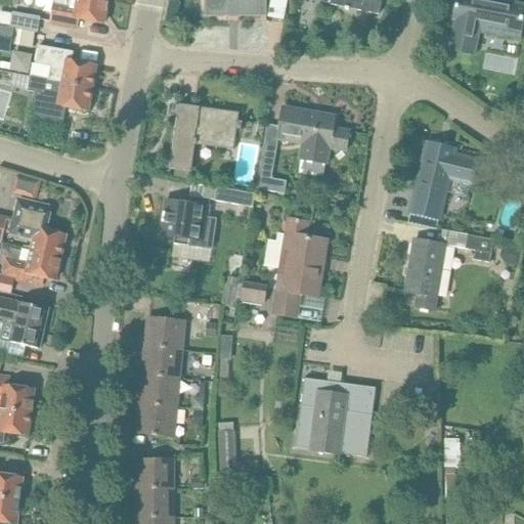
[(53,0),(50,24),(78,29),(79,19),(103,25),(107,1),(100,0),(53,0)]
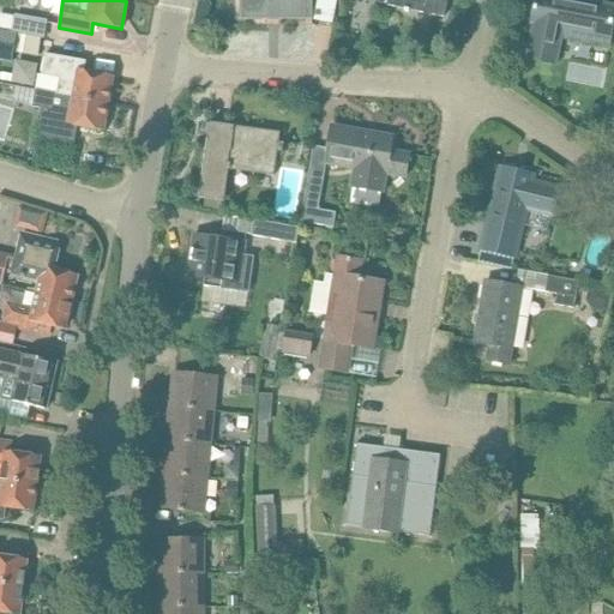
[(239,0),(240,20),(312,19),(311,0),(239,0)]
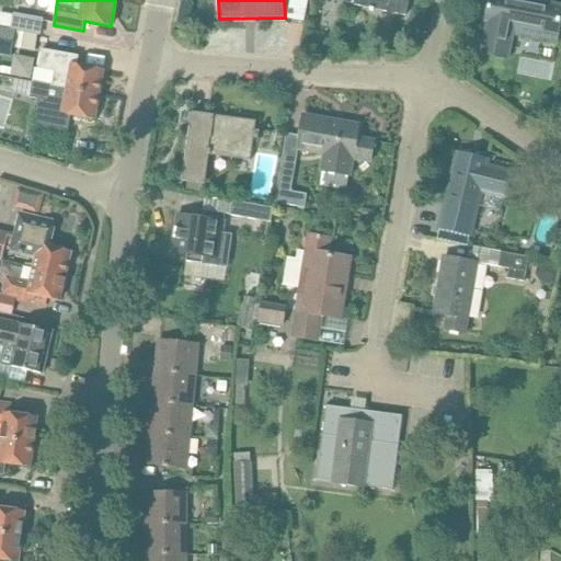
[(405,15),(409,0),(355,0),(354,3),(405,15)]
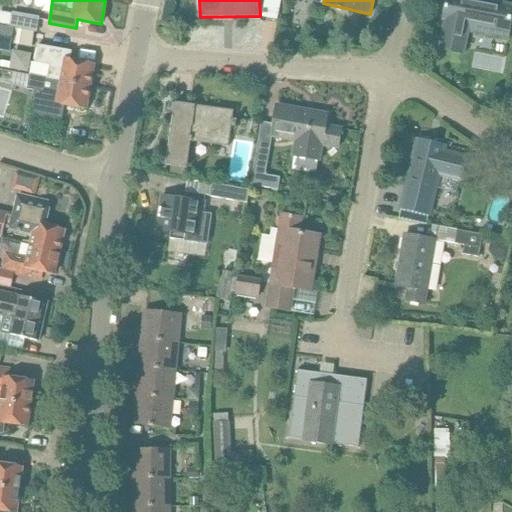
[(511,14),(511,6),(478,0),(446,0),(443,20),(445,21),(439,49),(462,54),(469,22),(479,25),(478,27),(507,33),(507,35),(508,35),(511,14)]
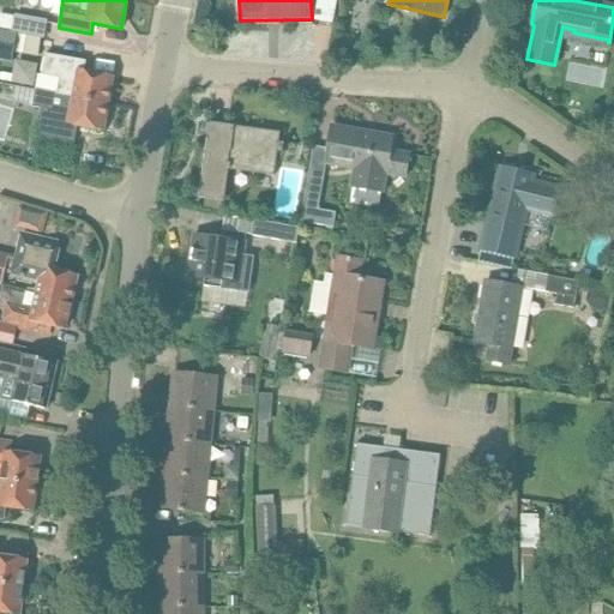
[(16,35),(42,38),(44,22),(14,17),(11,34),(16,35)]
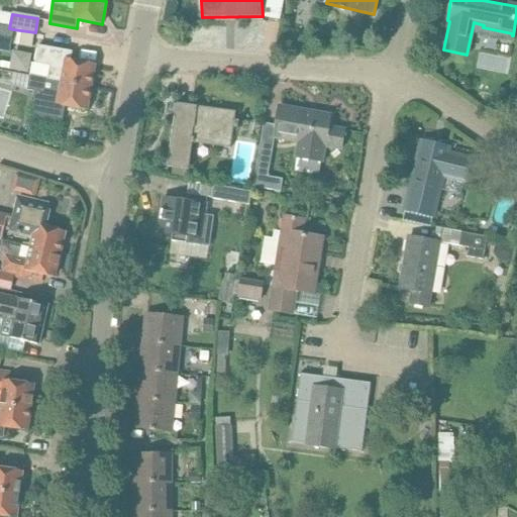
[(9,28),(0,26),(0,48),(10,50),(13,29),(9,28)]
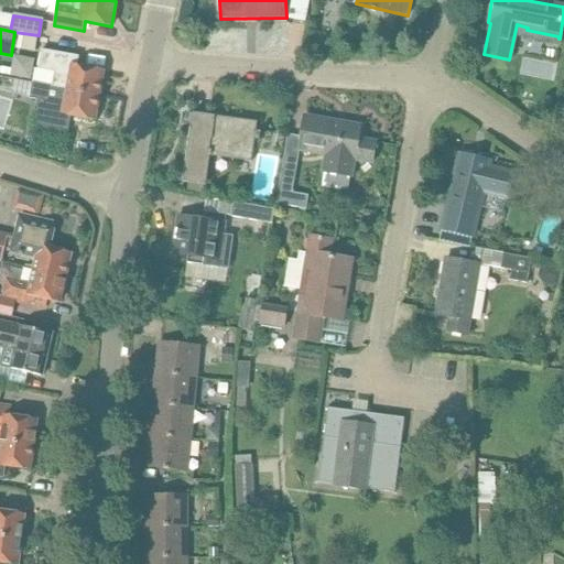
[(33,84),(98,96),(104,71),(77,65),(78,56),(41,50),(38,69),(35,69),(33,84)]
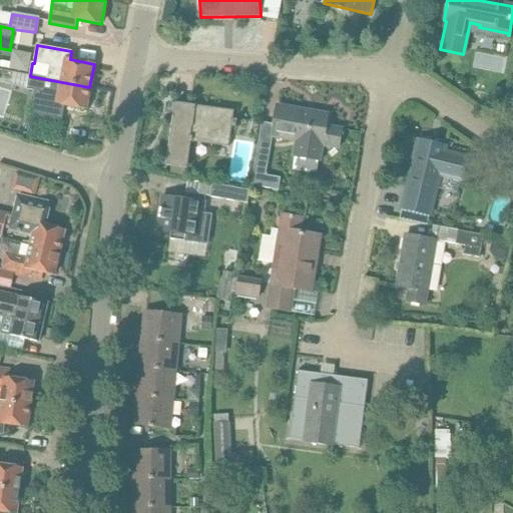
[(34,90),(29,115),(61,120),(64,106),(85,109),(89,87),(30,76),(27,89),(34,90)]
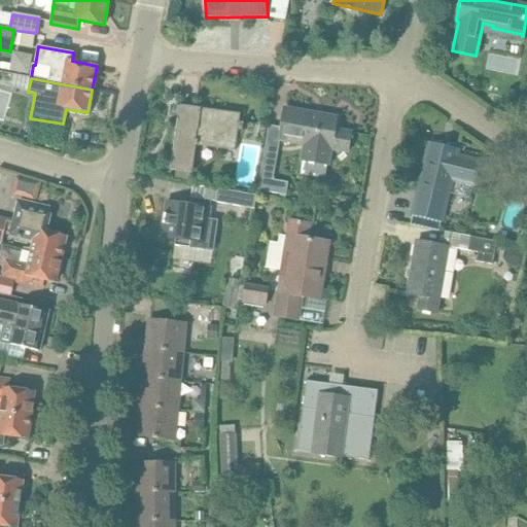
[(240,113),(179,105),(171,170),(192,173),(196,146),(235,151),(240,113)]
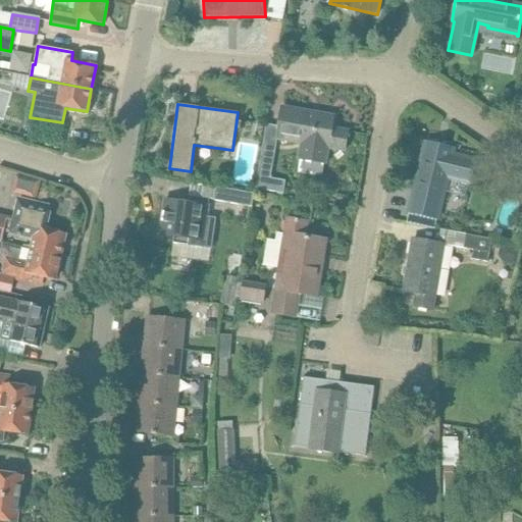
[(281,108),(276,139),(301,143),(298,159),(326,163),(328,148),(345,150),(348,132),(331,129),(333,116),(281,108)]
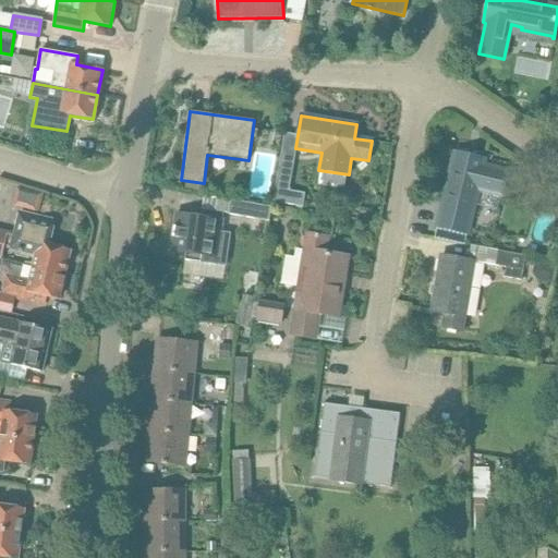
[(452,158),(436,227),(437,227),(466,234),(474,202),(477,190),(499,195),(501,195),(507,171),(483,166),(485,158),(470,155),(455,152),(452,158)]
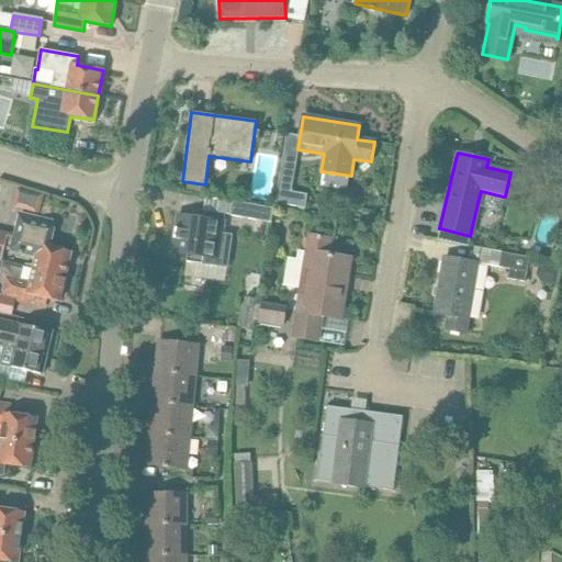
[(295,163),(281,160),(277,189),(273,203),(304,209),(306,194),(290,192),(295,163)]
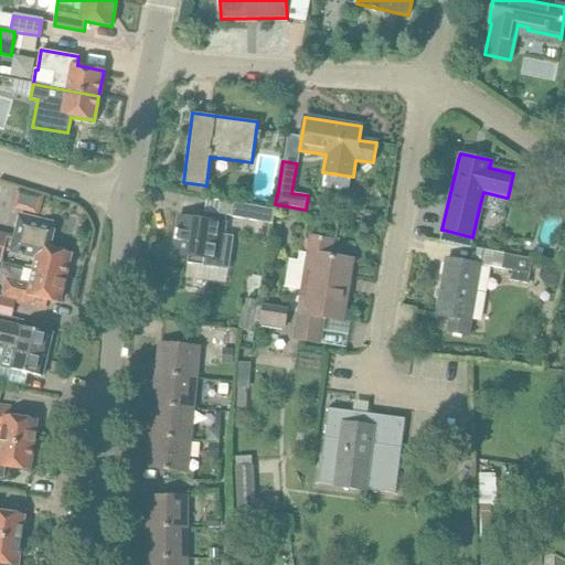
[(18,192),(13,210),(38,215),(42,198),(18,192)]
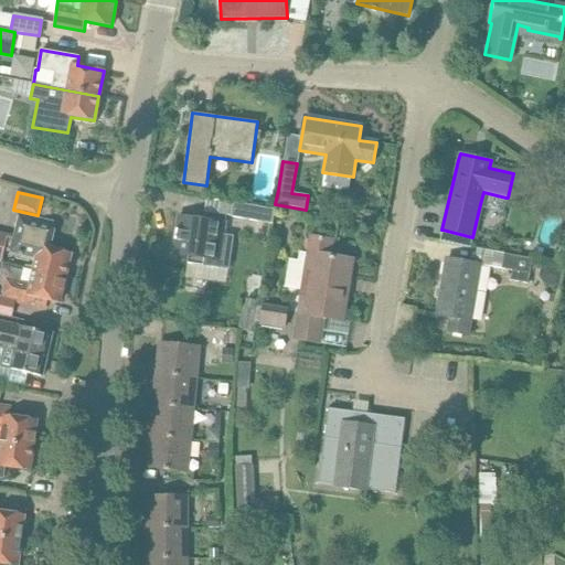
[(272,225),(275,210),(233,202),(231,219),(272,225)]
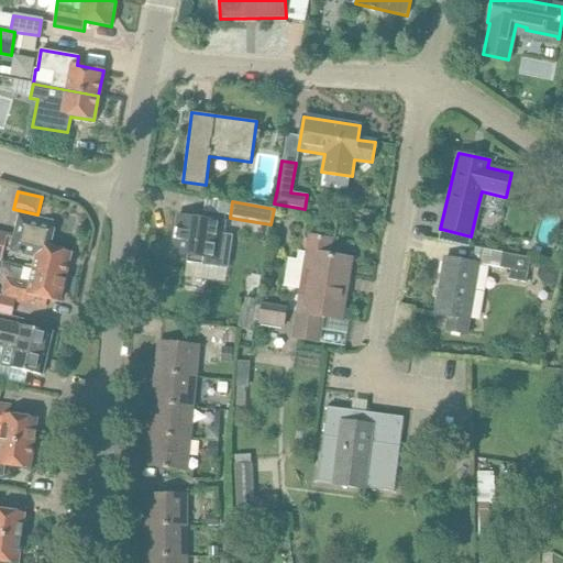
[(0,233),(0,261),(3,262),(6,251),(12,252),(36,257),(33,271),(65,277),(70,253),(44,246),(50,222),(21,216),(15,238),(0,233)]
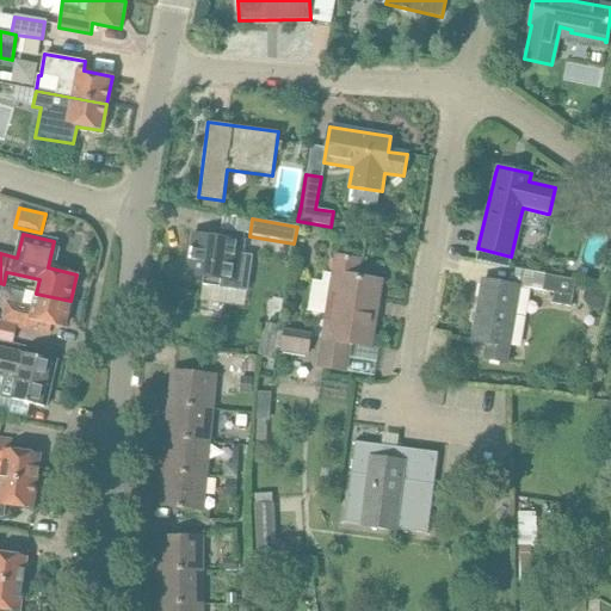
[(192,235),(187,275),(204,277),(203,285),(220,288),(246,292),(247,292),(253,257),(242,254),(244,242),(223,239),(192,235)]
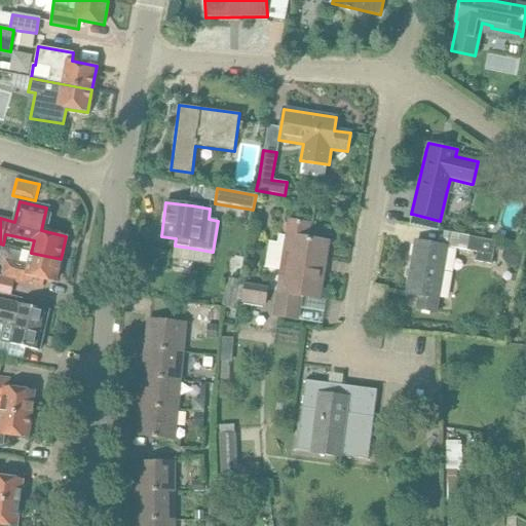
[(291,237),(283,293),(277,292),(273,316),(297,321),(301,296),(317,299),(327,242),(306,238),(308,224),(289,220),(286,236),(291,237)]
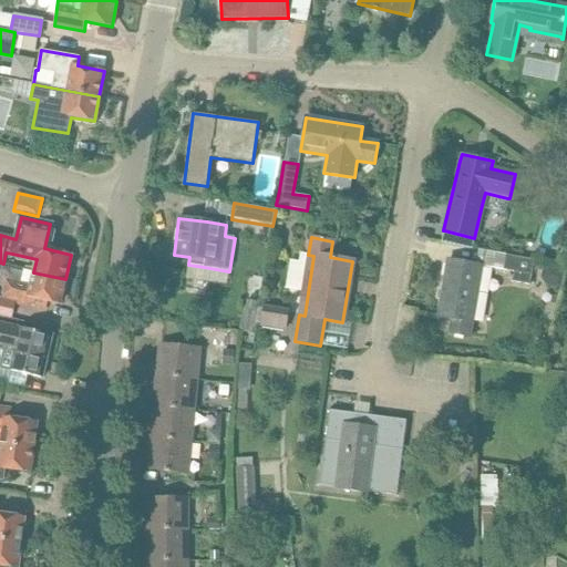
[(505,255),(503,270),(514,272),(513,282),(529,286),(534,260),(519,257),(506,255),(505,255)]
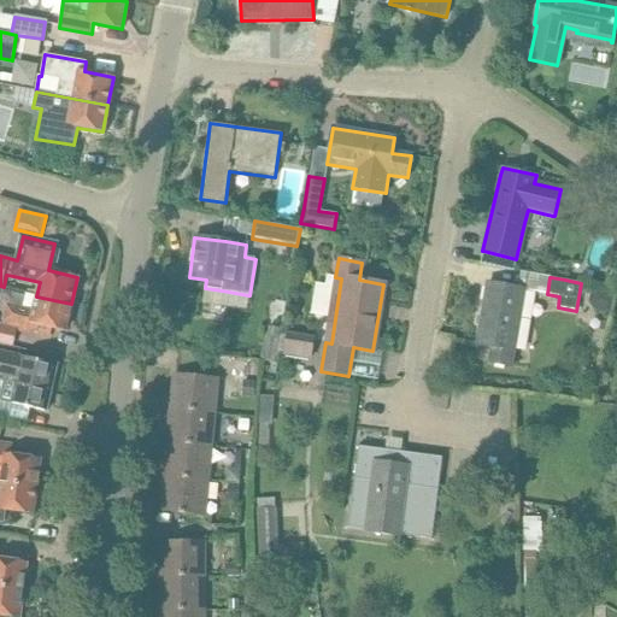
[(488,362),(510,365),(523,289),(487,282),(476,345),(492,347),(488,362)]
